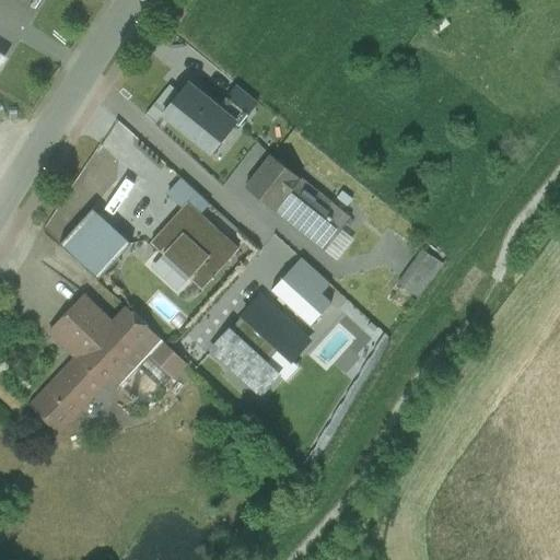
[(241,120),(185,76),(153,115),(209,161),(241,120)]
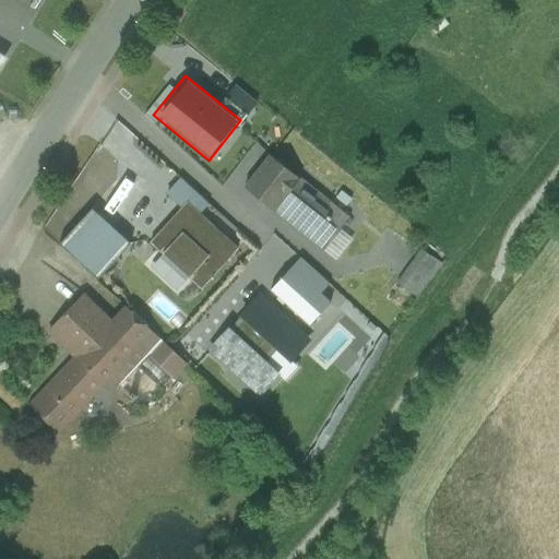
[(329,201),(299,178),(299,179),(270,155),(245,188),(324,251),(349,218),(329,202),(329,201)]
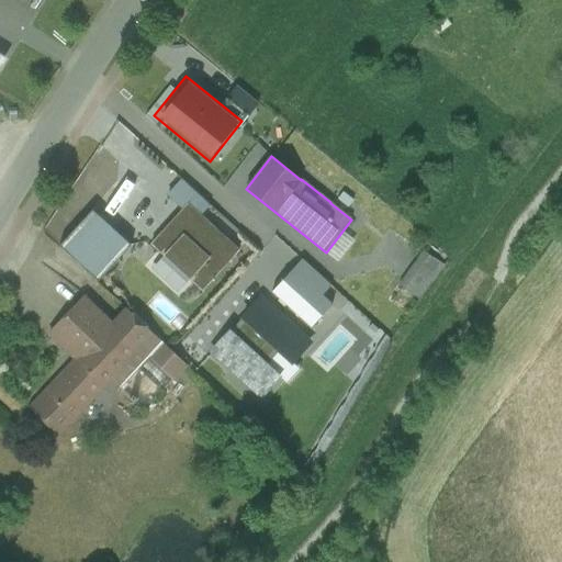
[(188,204),(201,216),(210,206),(181,179),(166,195),(182,210),(188,204)]
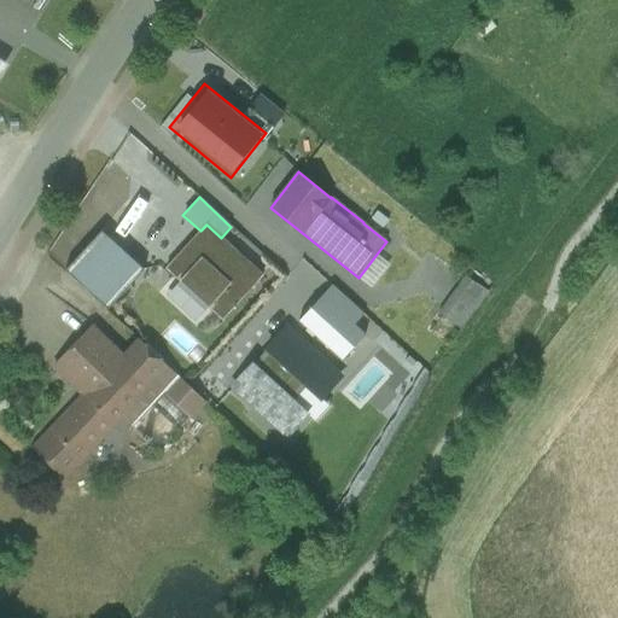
[(221,238),(207,225),(200,231),(167,269),(222,321),(263,275),(221,238)]
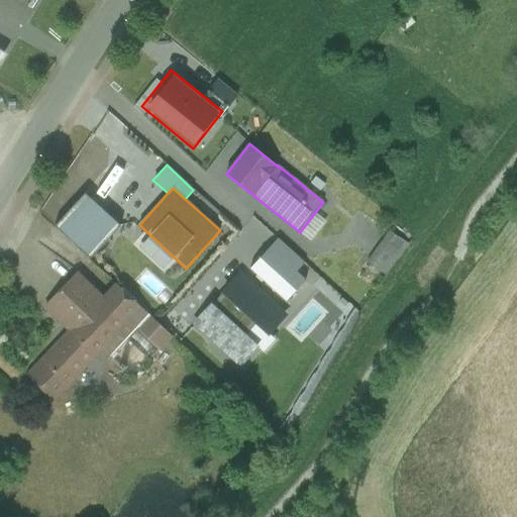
[(84,193),(55,226),(91,260),(121,225),(84,193)]
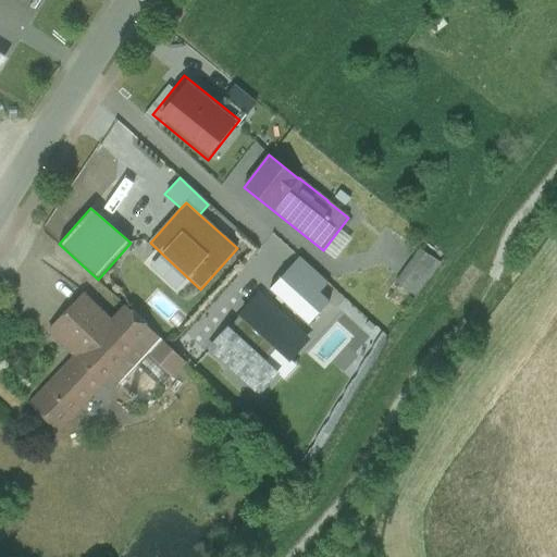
[(440,263),(420,250),(396,284),(415,297),(440,263)]
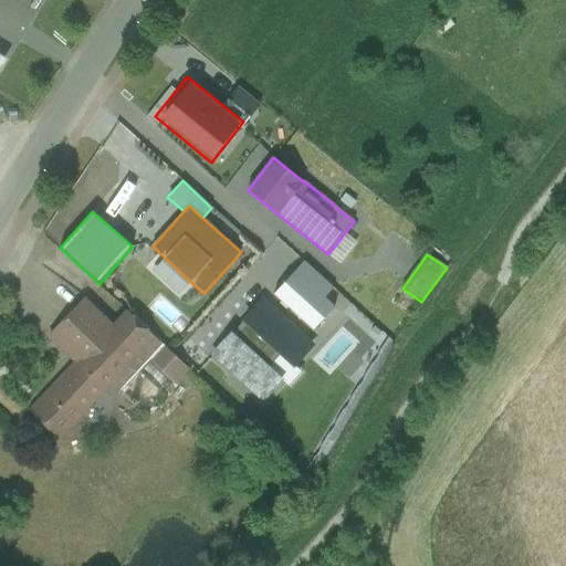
[(303,261),(273,294),(314,329),(335,306),(325,297),(334,287),(303,261)]
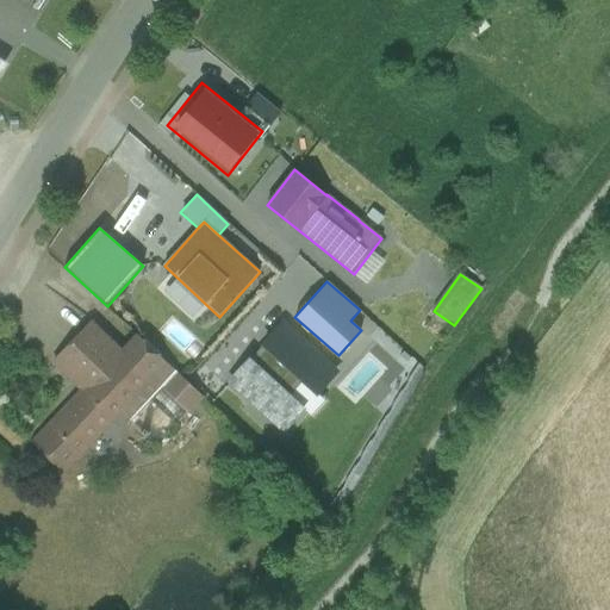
[(93,323),(54,363),(85,393),(124,352),(93,323)]
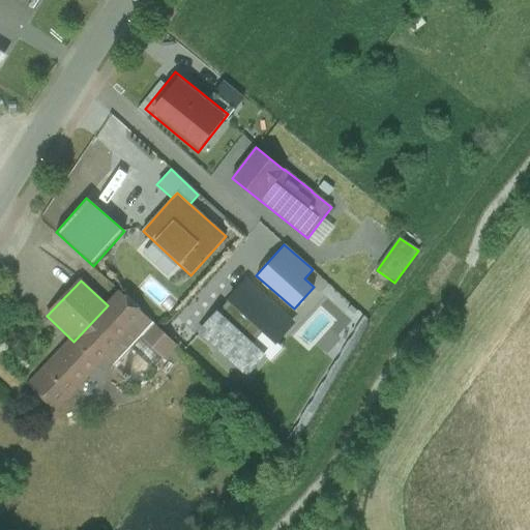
[(216,314),(201,331),(246,374),(263,355),(251,345),(263,331),(275,342),(292,324),(245,283),(229,300),(231,302),(218,316),(216,314)]
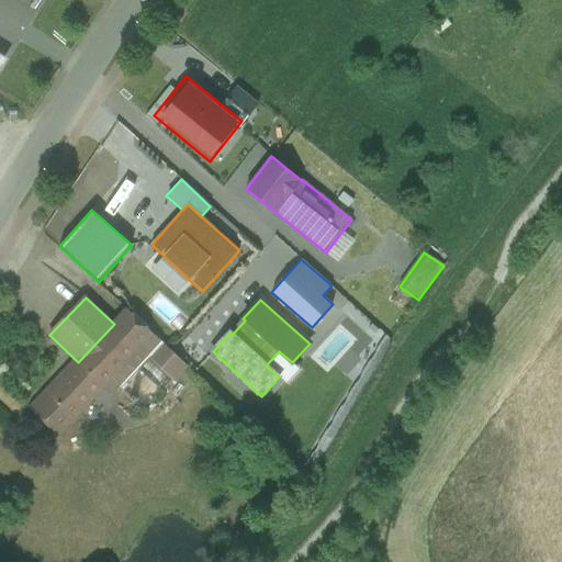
[(138,347),(109,378),(120,388),(149,357),(173,380),(187,366),(127,310),(114,324),(138,347)]
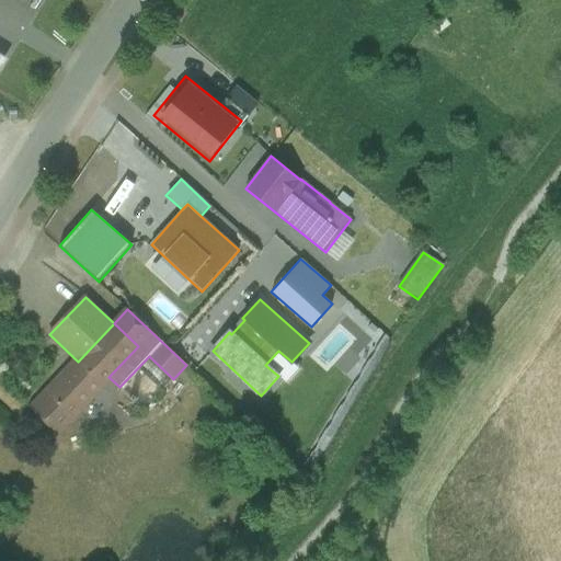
[(78,362),(33,408),(57,431),(109,377),(138,346),(114,323),(78,362)]
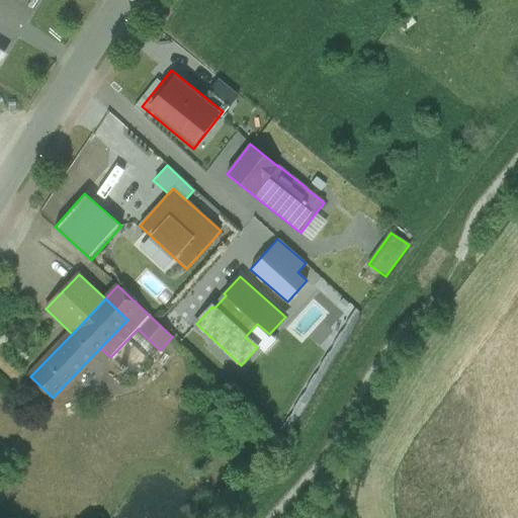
[(160,350),(138,329),(110,357),(133,378),(160,350)]
